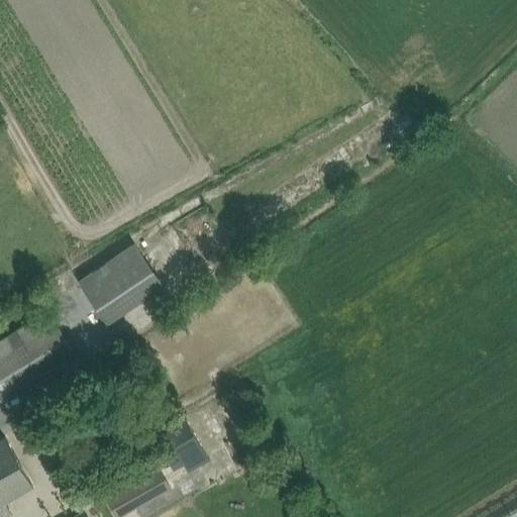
[(78,280),(107,322),(164,285),(134,241),(78,280)]
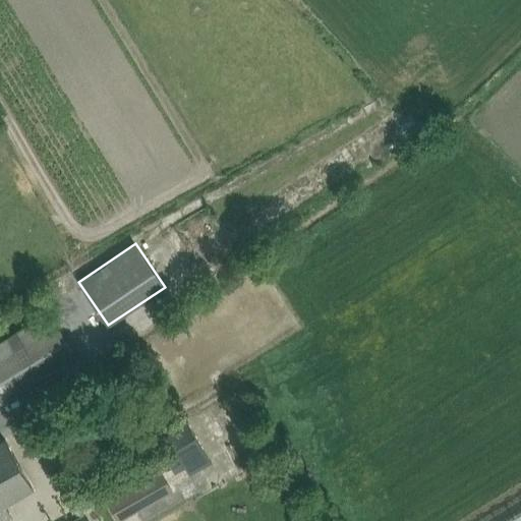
[(49,311),(0,342),(0,401),(75,354),(49,311)]
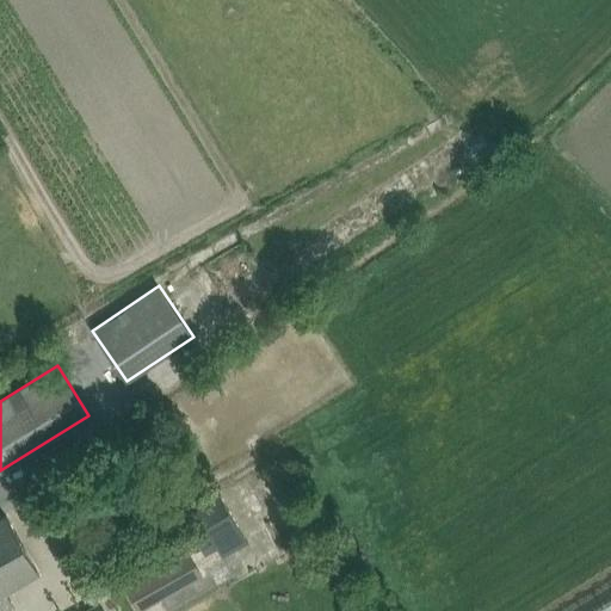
[(217,560),(222,556),(247,543),(220,492),(193,507),(208,531),(190,541),(195,550),(208,543),(217,560)]
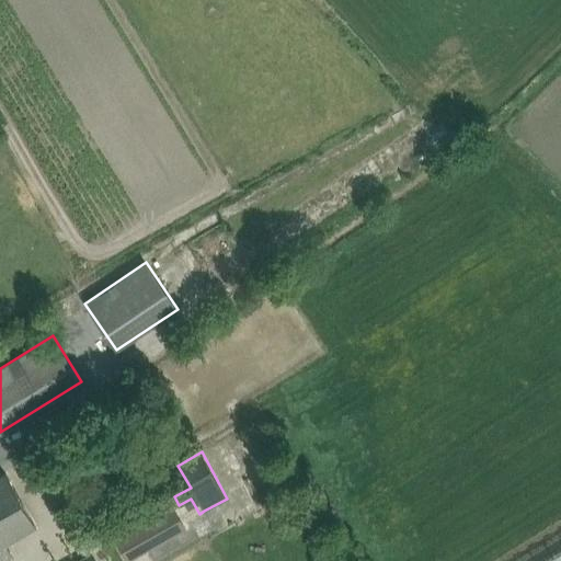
[(36,526),(7,474),(0,478),(0,560),(8,560),(13,559),(4,544),(36,526)]
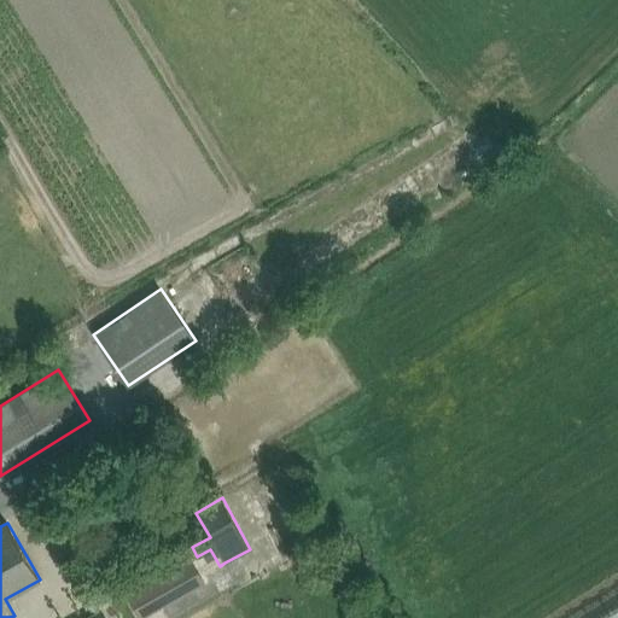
[(126,593),(139,617),(205,582),(191,557),(126,593)]
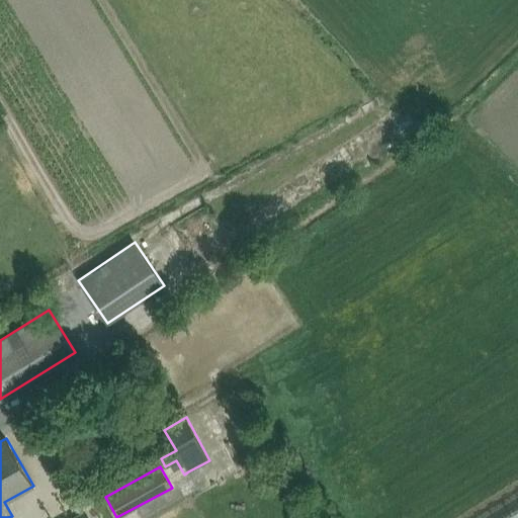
[(517,517),(517,507),(500,517),(517,517)]
